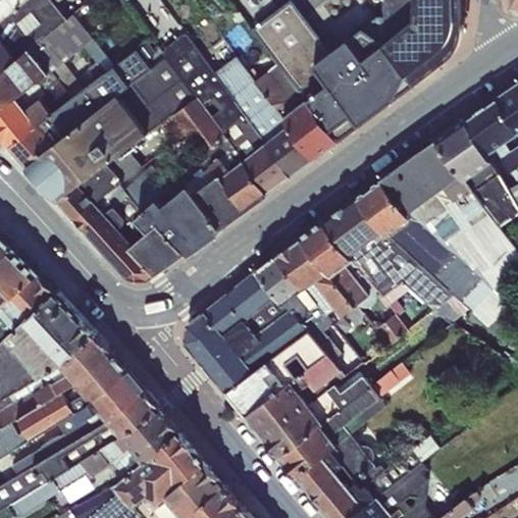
[(0,20),(28,0),(0,0),(0,20)]
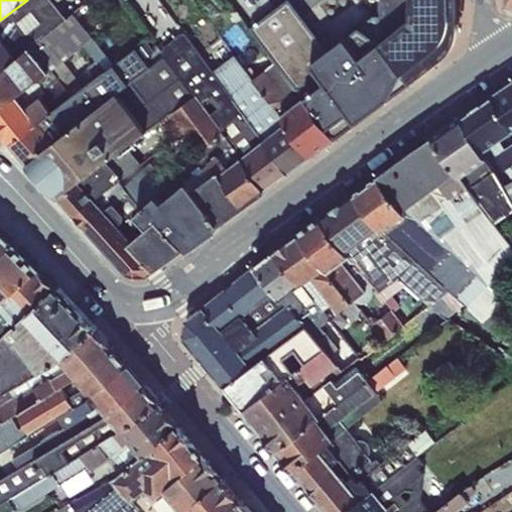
[(253,0),(254,1),(266,16),(283,3),(287,0),(253,0)]
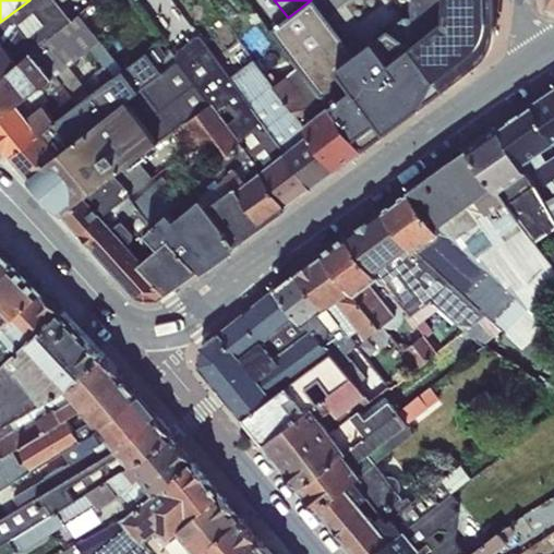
[(378,0),(380,14),(408,13),(407,0),(378,0)]
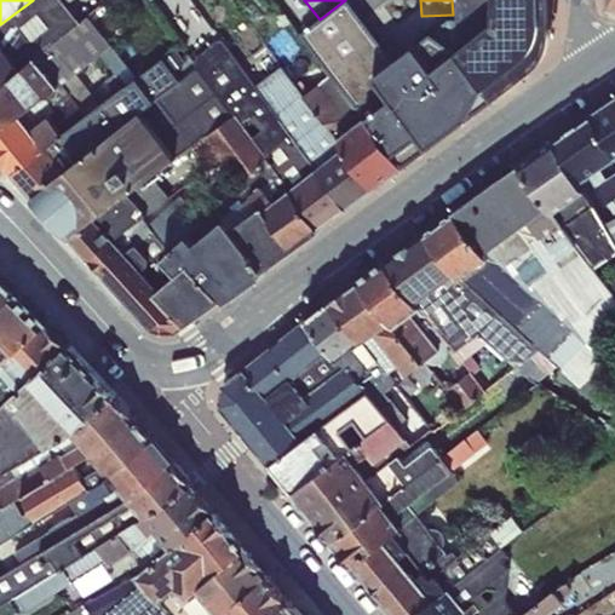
[(490,24),(490,0),(452,0),(453,15),(452,56),(453,55),(490,24)]
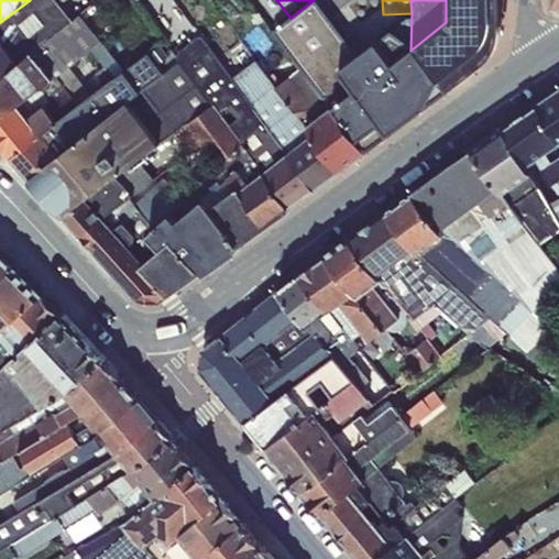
[(495,30),(493,0),(446,0),(446,22),(412,50),(446,92),(473,73),(479,68),(483,64),(486,62),(489,57),(490,55),(492,52),(493,48),(494,44),(494,40),(494,35),(495,30)]
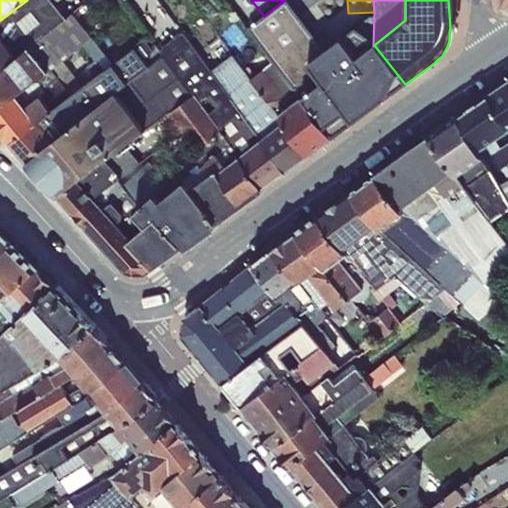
[(507,13),(507,0),(497,0),(498,10),(507,13)]
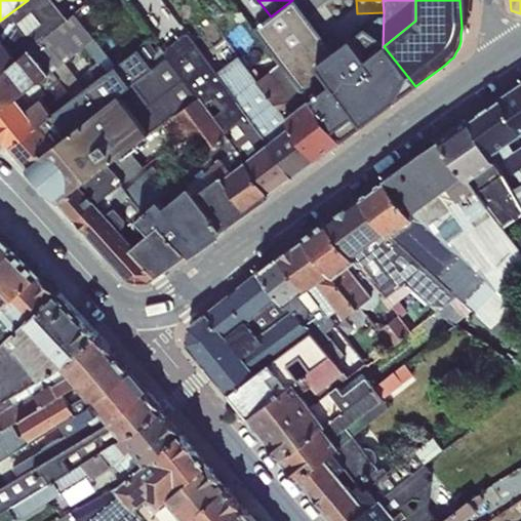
[(303,107),(324,90),(286,39),(278,30),(271,16),(258,1),(243,12),(272,49),(265,54),(275,68),(253,84),(282,122),(303,107)]
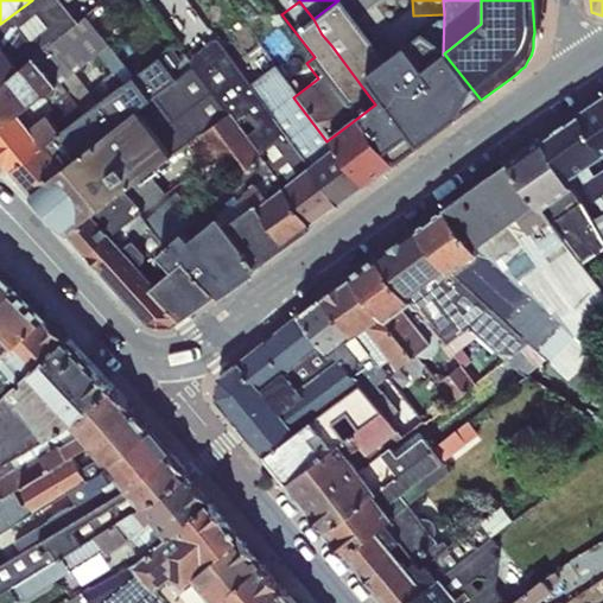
[(331,45),(353,30),(334,4),(313,19),(322,35),(331,45)]
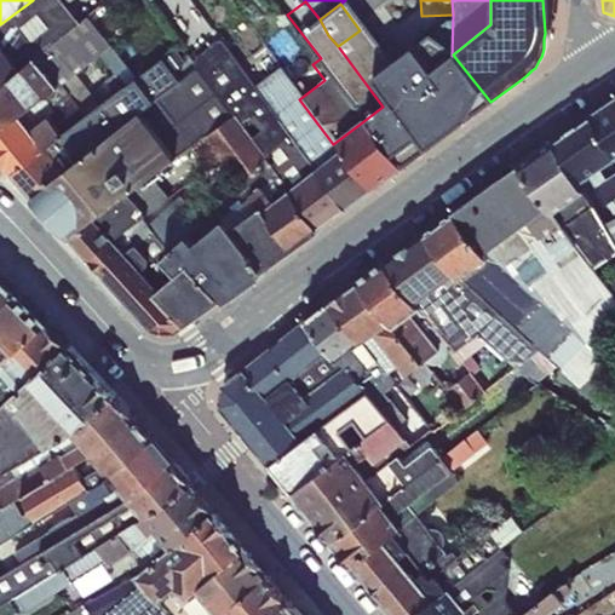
[(279,19),(312,64),(321,58),(287,15),(279,19)]
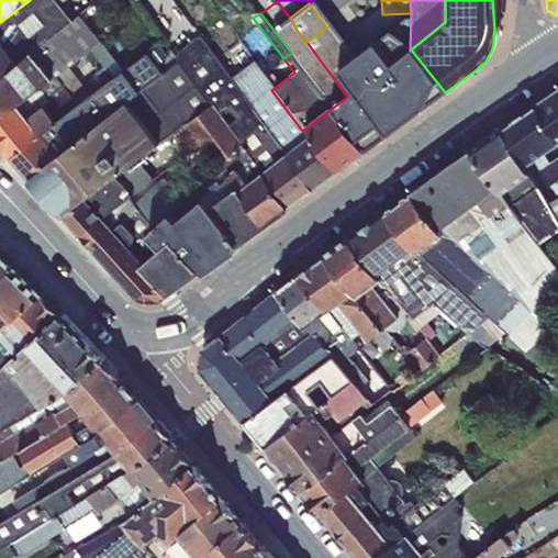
[(69,22),(29,55),(49,81),(66,69),(88,52),(98,45),(99,44),(76,18),(69,22)]
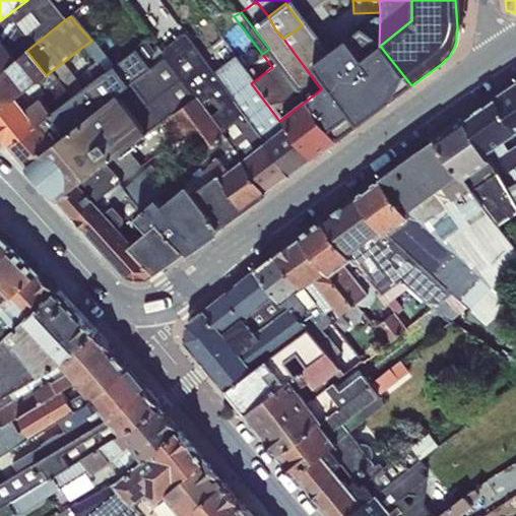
[(302,25),(283,39),(321,89),(338,77),(327,63),(329,61),(302,25)]
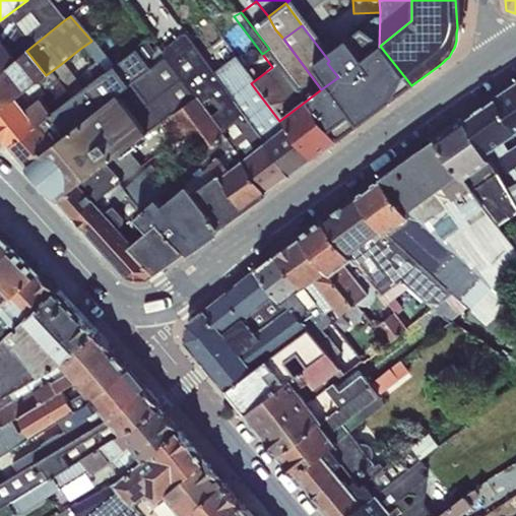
[(241,162),(263,145),(211,76),(182,36),(158,54),(163,58),(179,79),(193,99),(199,106),(206,100),(217,113),(208,119),(221,136),(240,163),(241,162)]
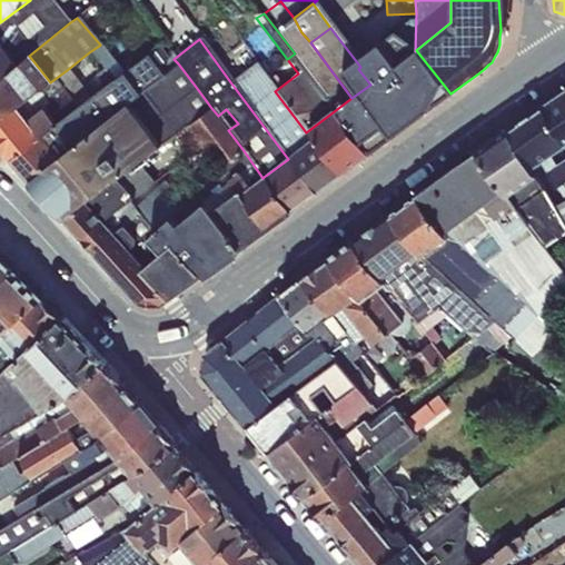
[(93,77),(102,89),(121,73),(99,46),(89,52),(102,70),(93,77)]
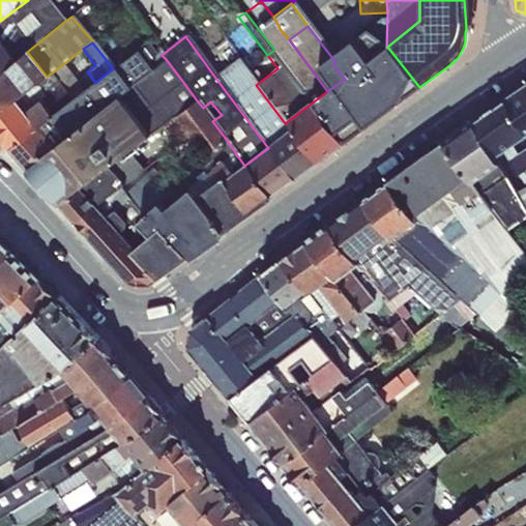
[(0,74),(13,63),(0,45),(0,74)]
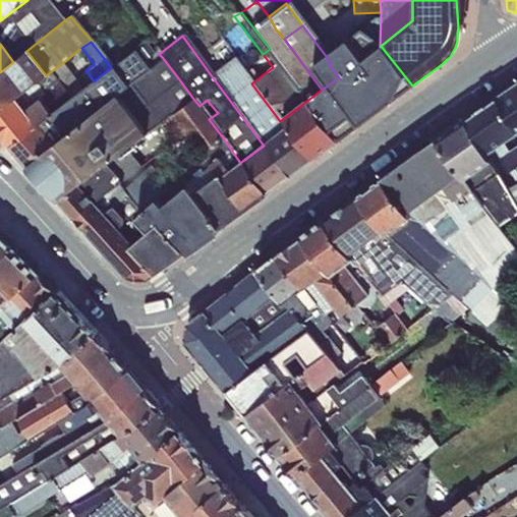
[(322,90),(352,131),(412,85),(381,46),(380,47),(339,77),(322,90)]
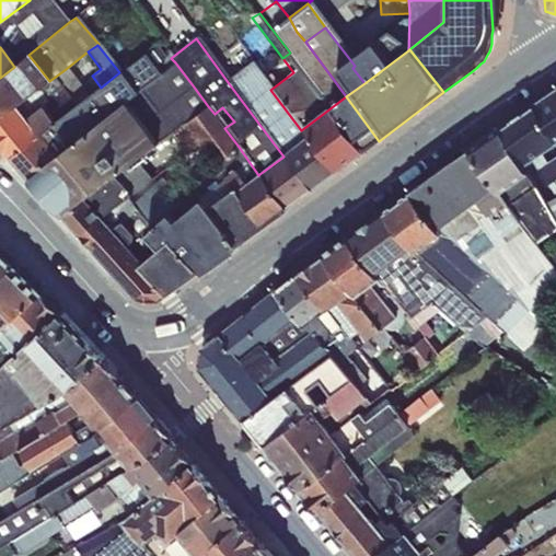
[(0,117),(15,106),(49,81),(29,55),(14,67),(0,78),(0,117)]
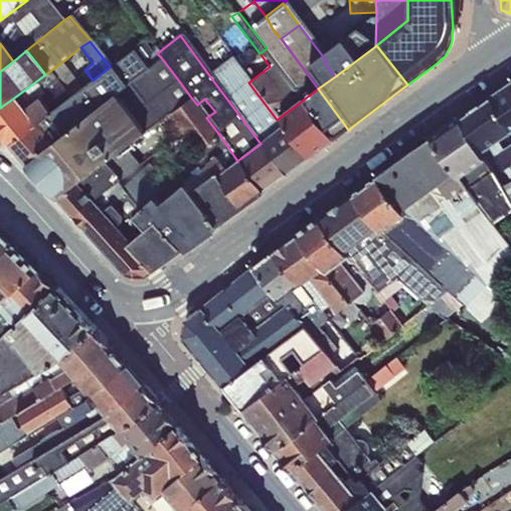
[(142,105),(177,78),(161,57),(125,86),(126,87),(102,105),(72,127),(88,144),(142,105)]
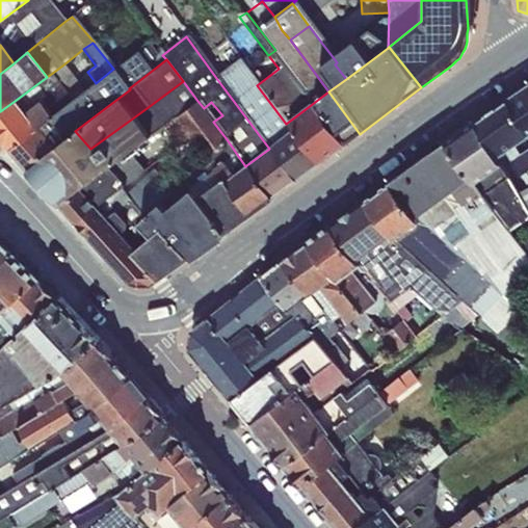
[(62,66),(47,77),(15,101),(24,114),(40,103),(51,119),(83,93),(62,66)]
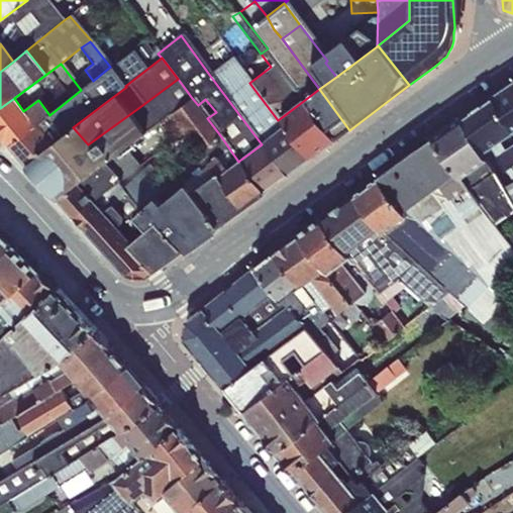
[(87,86),(102,105),(126,87),(125,86),(110,67),(93,81),(87,86)]
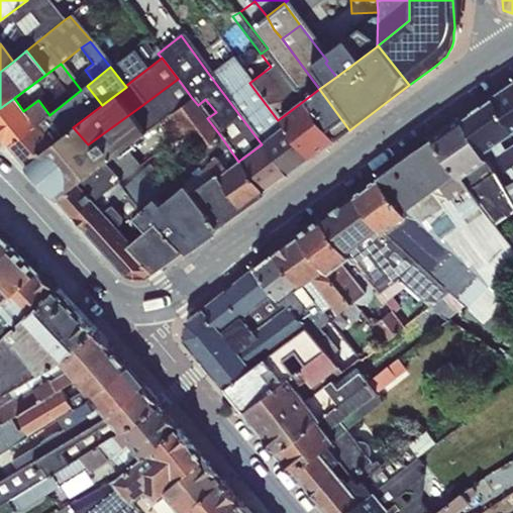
[(192,98),(178,79),(142,105),(158,124),(192,98)]
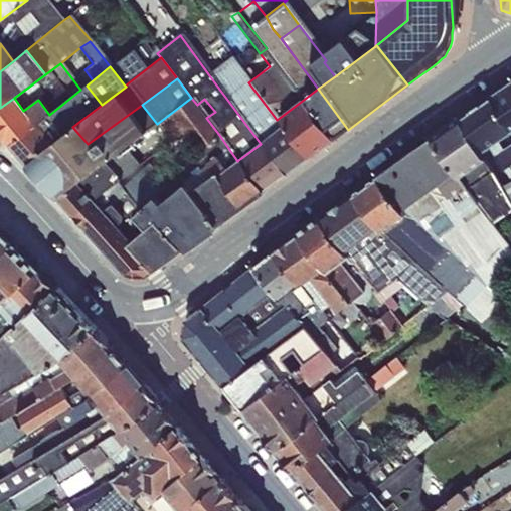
[(510,131),(510,81),(488,98),(509,133),(510,131)]
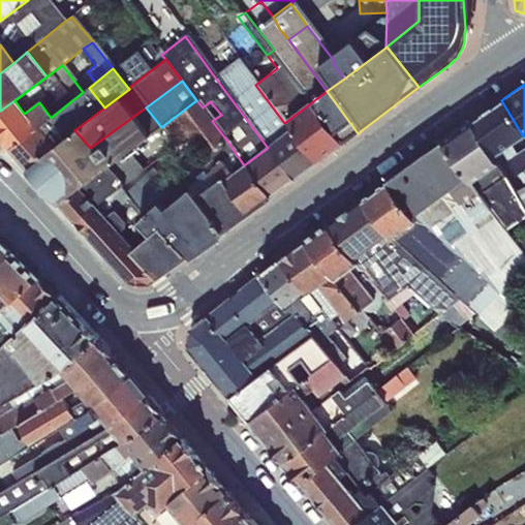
[(28,174),(74,130),(104,107),(89,88),(83,92),(51,118),(8,152),(28,174)]
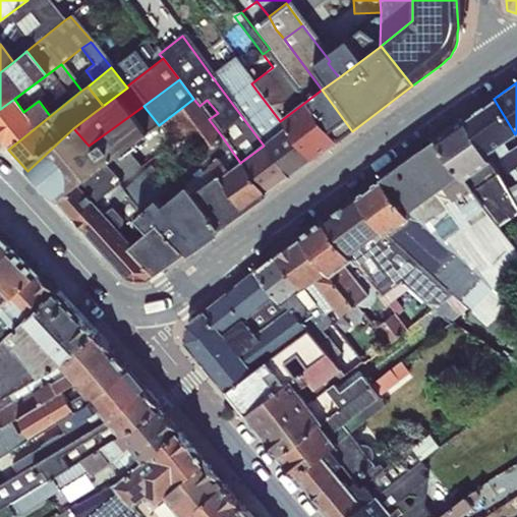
[(332,147),(352,131),(322,90),(300,106),(332,147)]
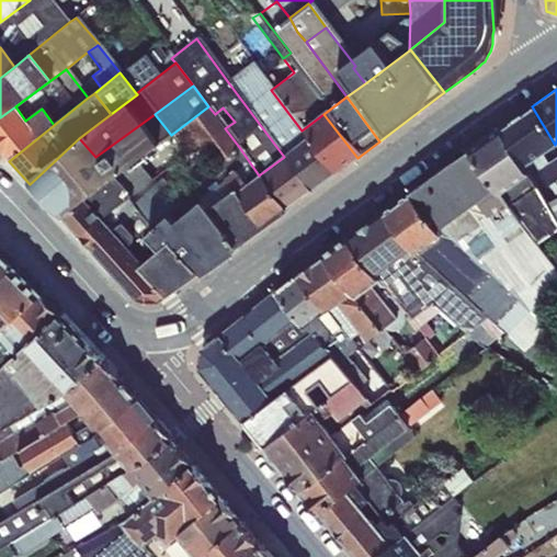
[(0,150),(9,161),(54,125),(42,109),(25,121),(15,106),(0,117),(0,150)]
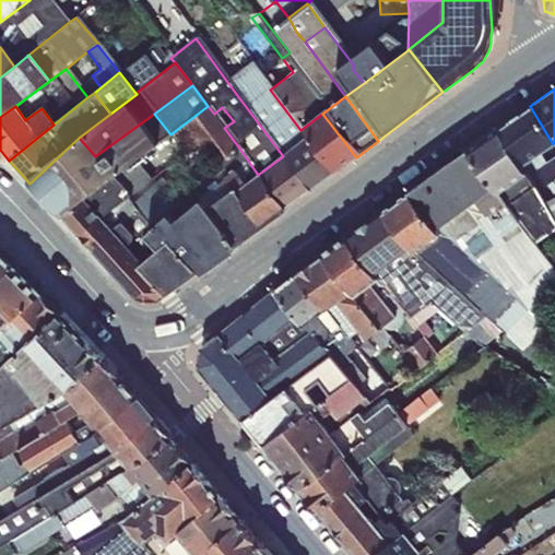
[(214,114),(208,106),(170,134),(155,144),(157,146),(162,144),(175,163),(196,148),(212,169),(213,170),(238,146),(224,128),(214,114)]
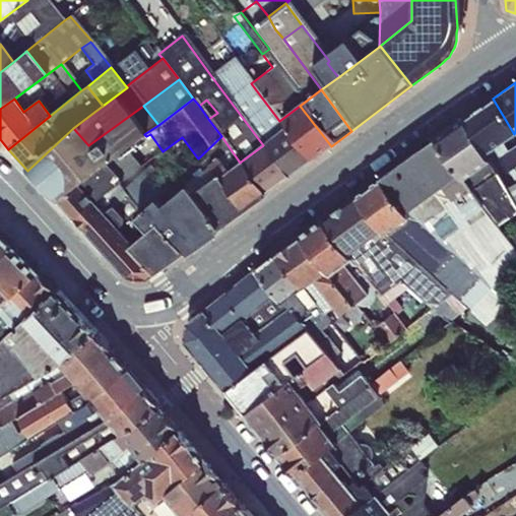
[(514,134),(493,99),(462,121),(482,155),(493,148),(513,134),(514,134)]
